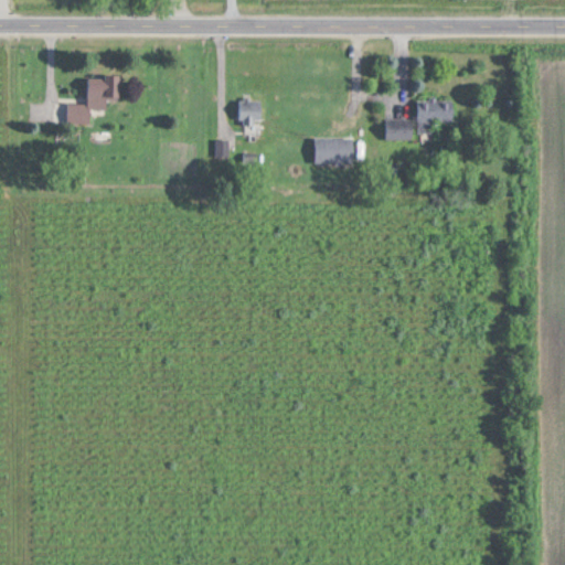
[(68,103),(68,123),(92,123),(92,109),(107,109),(107,98),(120,98),(120,73),(89,73),(89,103),(68,103)]
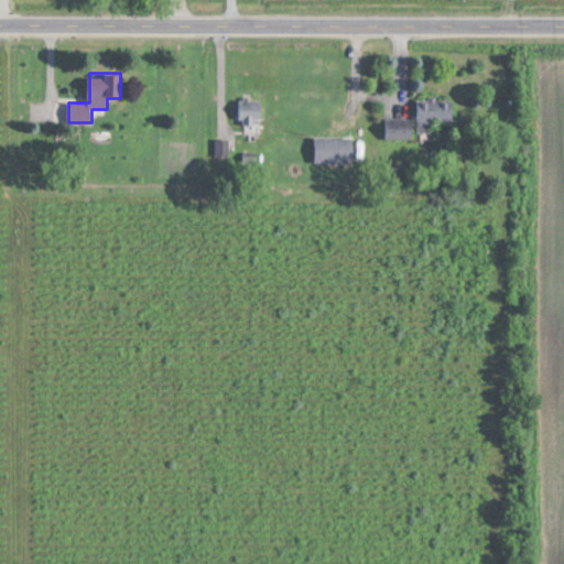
[(240,98),(240,122),(261,122),(261,98),(240,98)]
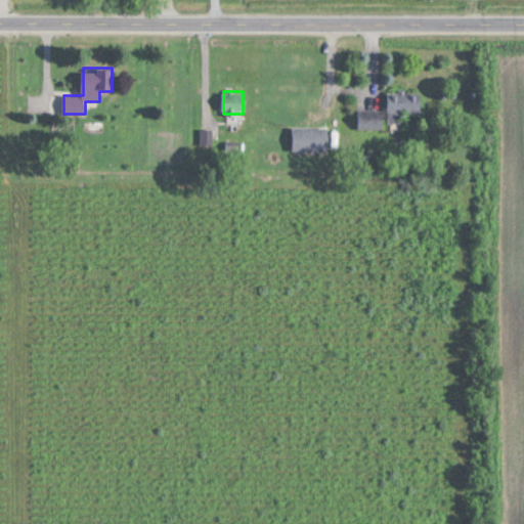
[(402,121),(402,111),(421,111),(421,92),(388,92),(388,121),(402,121)]
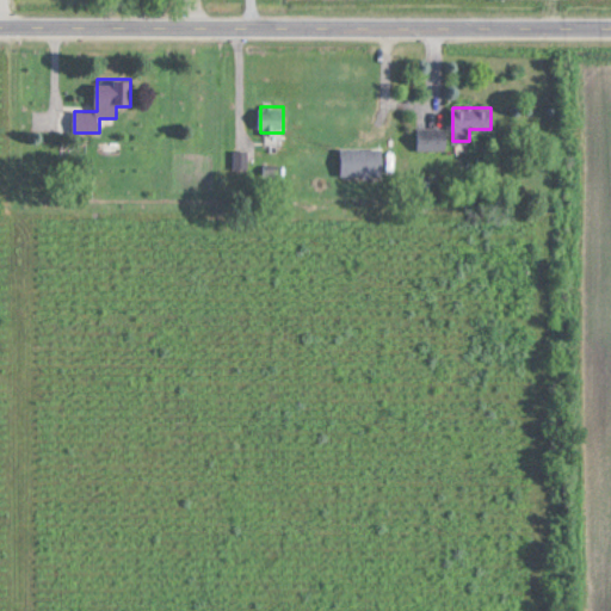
[(446,136),(418,136),(418,149),(446,149),(446,136)]
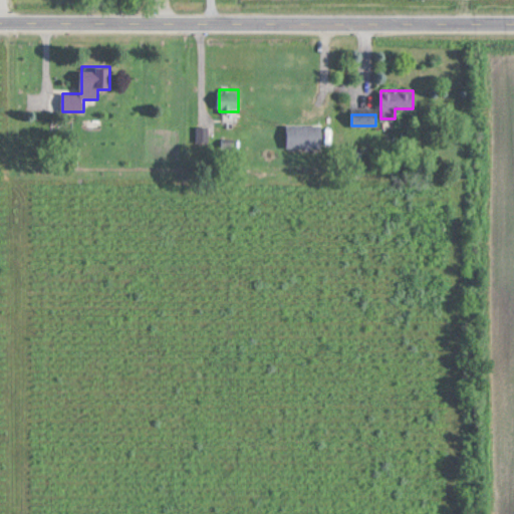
[(287,148),(321,148),(321,124),(287,124),(287,148)]
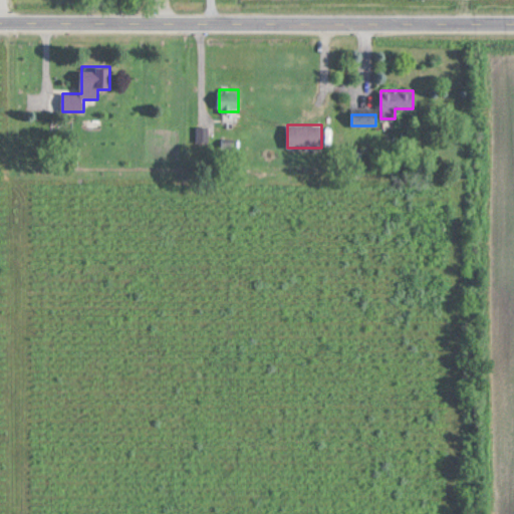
All buildings are outlined.
